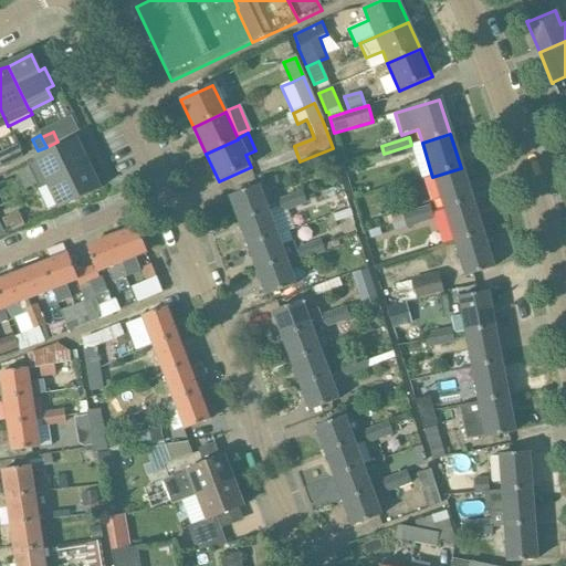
[(87,165),(75,140),(27,164),(39,189),(49,185),(49,184),(87,165)]
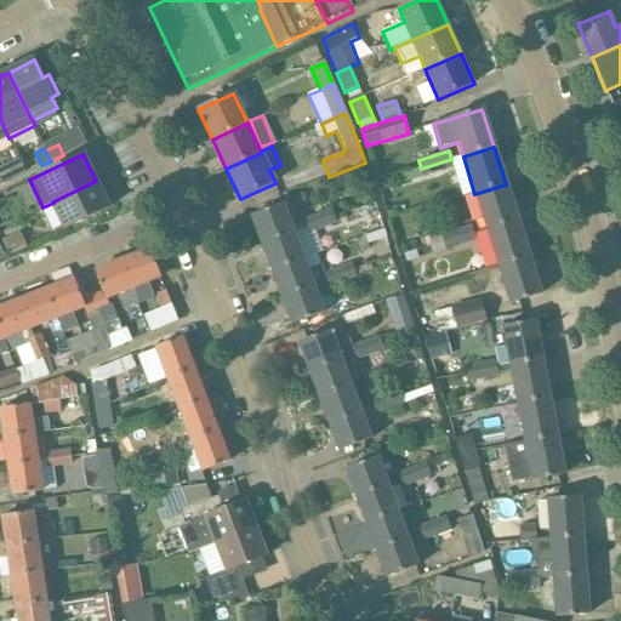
[(421,169),(402,175),(404,182),(423,176),(454,166),(451,159),(421,169)]
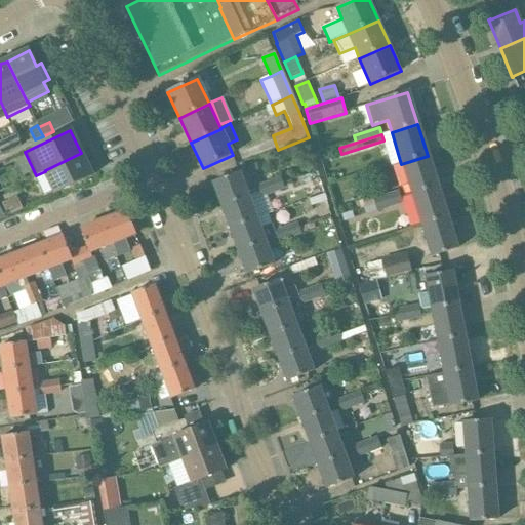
[(92,176),(81,153),(45,170),(45,171),(55,194),(92,176)]
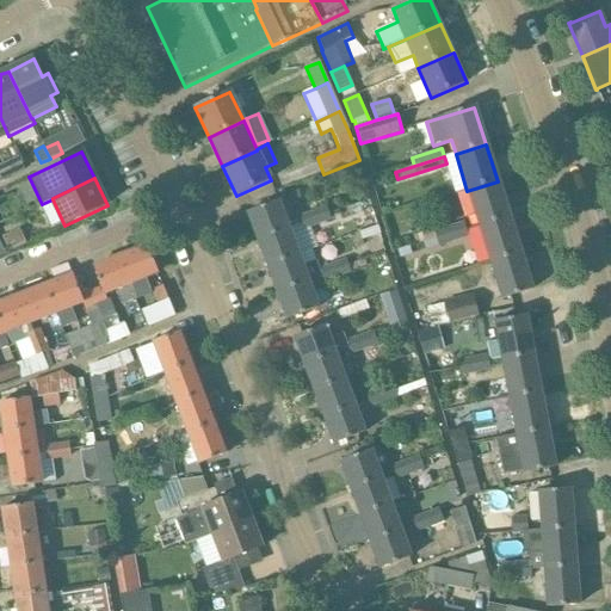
[(508,218),(498,181),(467,191),(479,228),(508,218)]
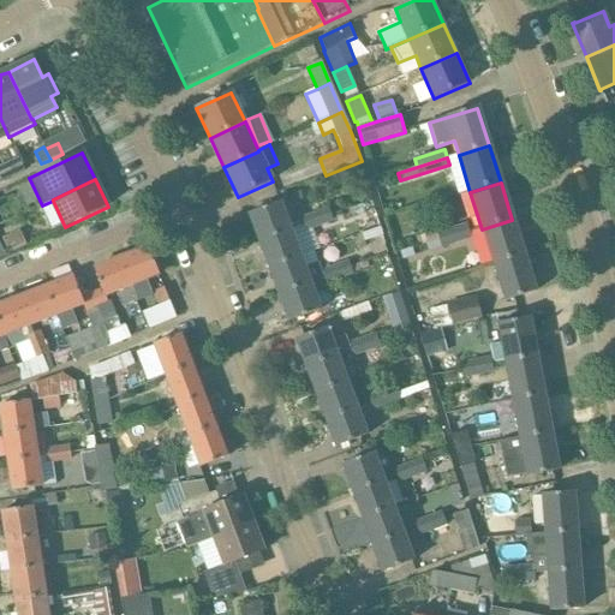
[(260,243),(290,231),(280,203),(249,215),(260,243)]
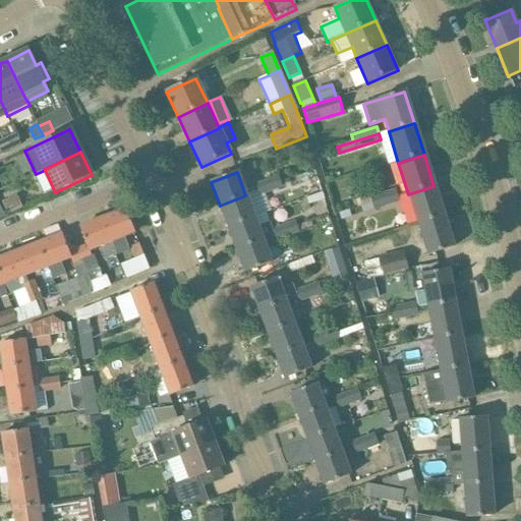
[(279,176),(268,180),(272,192),(283,187),(281,182),(279,176)]
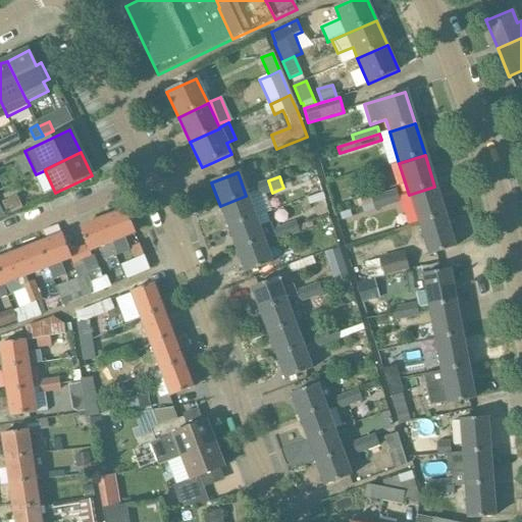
[(268,180),(256,185),(261,197),(272,193),(268,180)]
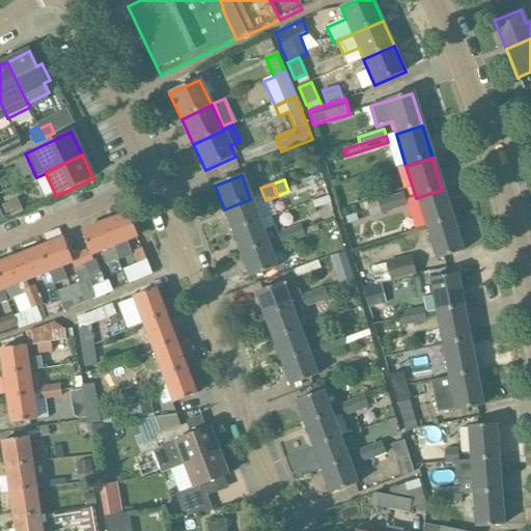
[(325,186),(317,188),(320,199),(329,197),(325,186)]
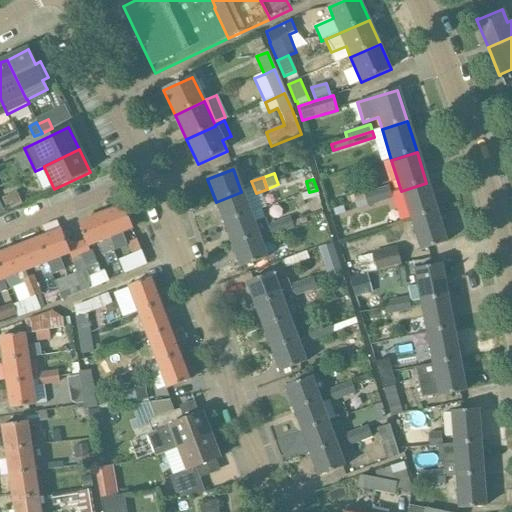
[(436,213),(426,183),(401,191),(410,221),(436,213)]
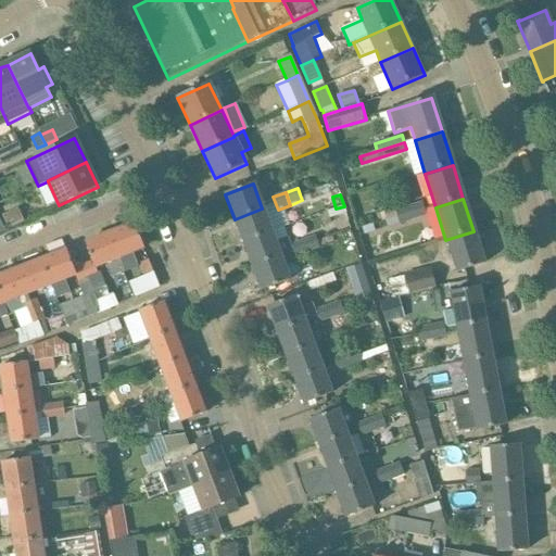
[(376,214),(378,223),(425,210),(422,202),(396,210),(395,207),(376,214)]
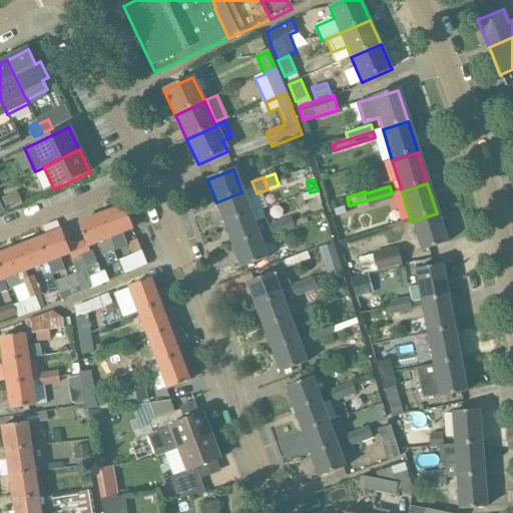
[(250,214),(241,192),(216,202),(224,224),(250,214)]
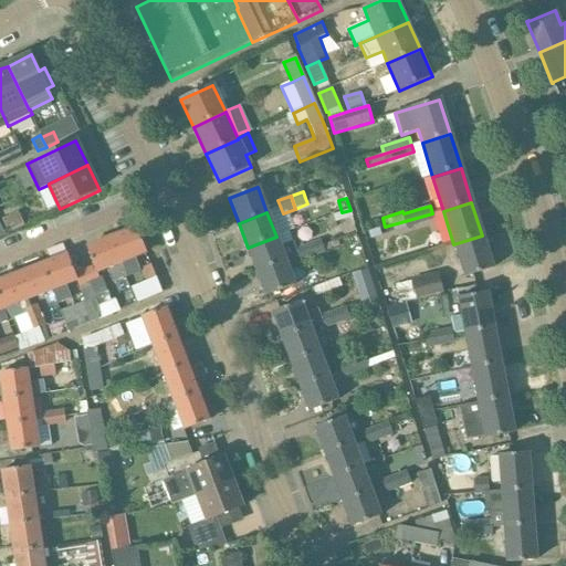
[(24,226),(19,213),(2,221),(9,233),(24,226)]
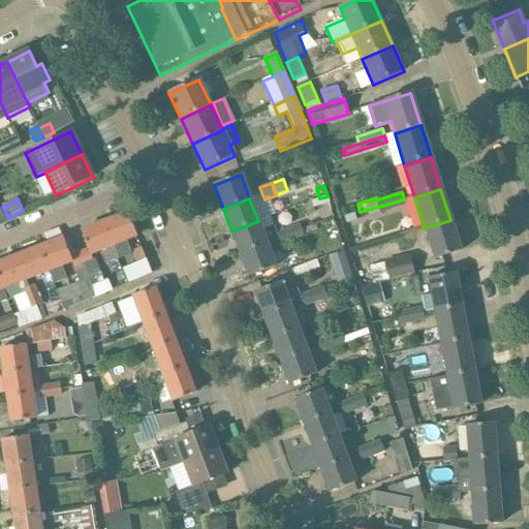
[(406,207),(404,199),(360,212),(344,216),(346,224),(406,207)]
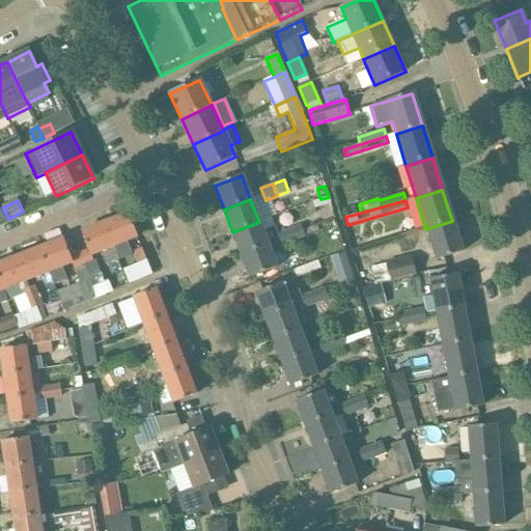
[(129,215),(105,224),(118,259),(132,255),(128,242),(137,238),(129,215)]
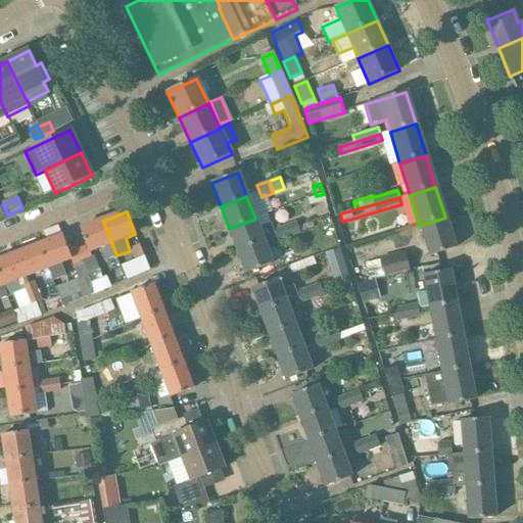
[(456,250),(445,218),(419,226),(429,258),(456,250)]
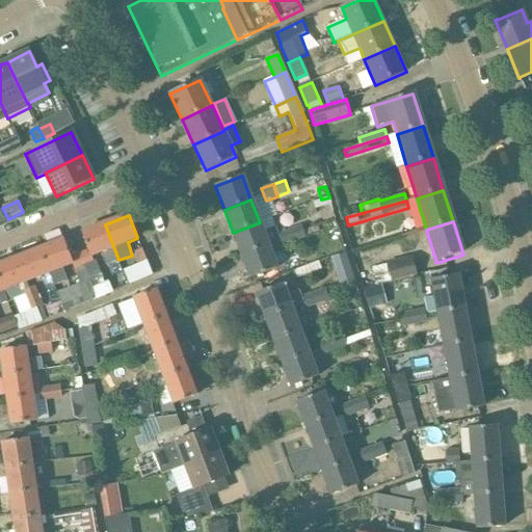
[(260,222),(233,233),(241,255),(268,245),(268,246),(282,241),(280,235),(276,228),(263,232),(260,222)]
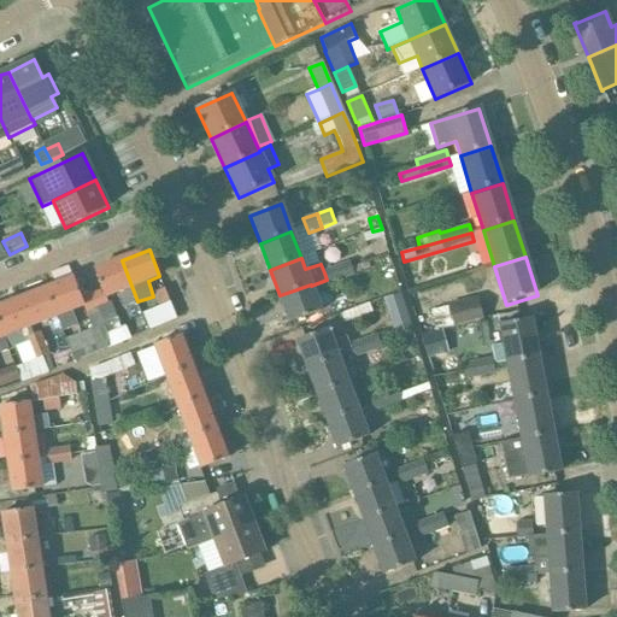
[(103,292),(93,295),(107,334),(122,328),(111,303),(109,303),(106,298),(117,293),(119,299),(123,307),(137,301),(122,260),(94,271),(103,292)]
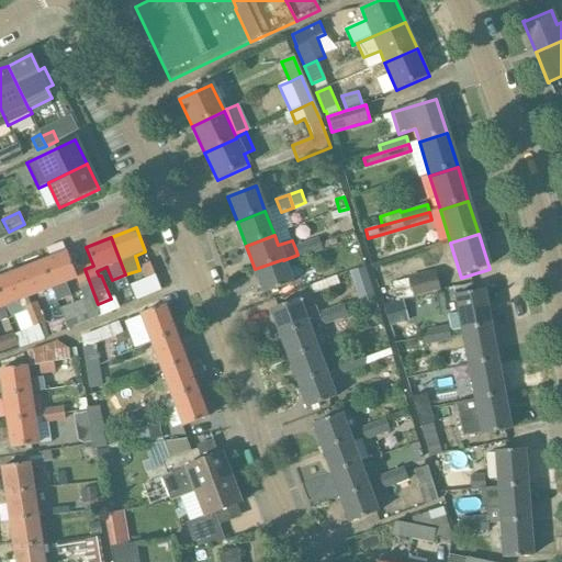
[(319,239),(307,244),(312,256),(324,251),(319,239)]
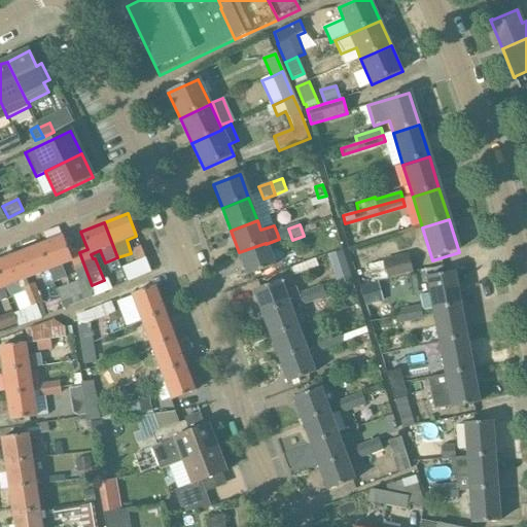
[(288,229),(277,233),(279,239),(281,244),(292,240),(288,229)]
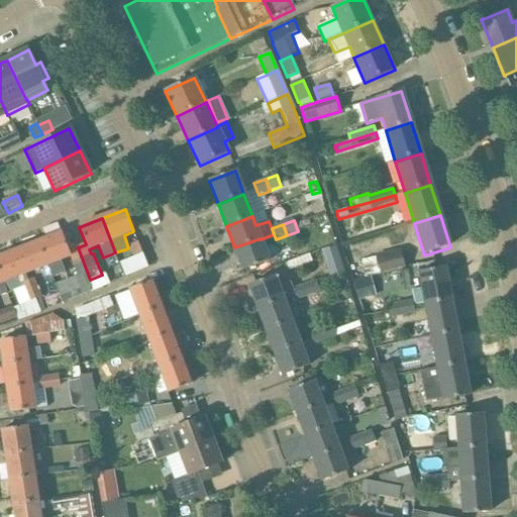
[(63,234),(39,242),(48,266),(53,278),(67,272),(62,260),(71,256),(78,277),(56,285),(64,304),(90,294),(90,280),(78,247),(69,250),(63,234)]
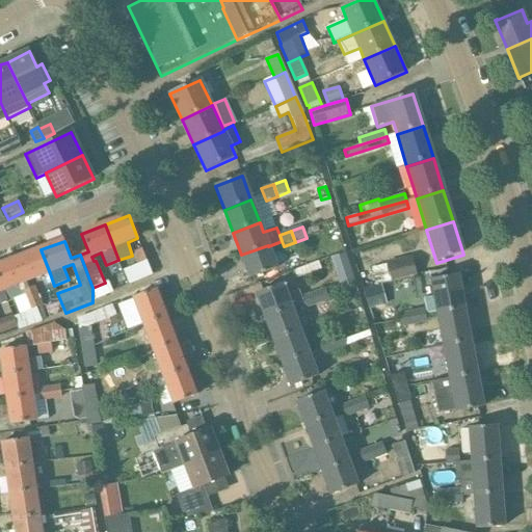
[(277,268),(268,246),(268,245),(241,255),(250,278),(277,268)]
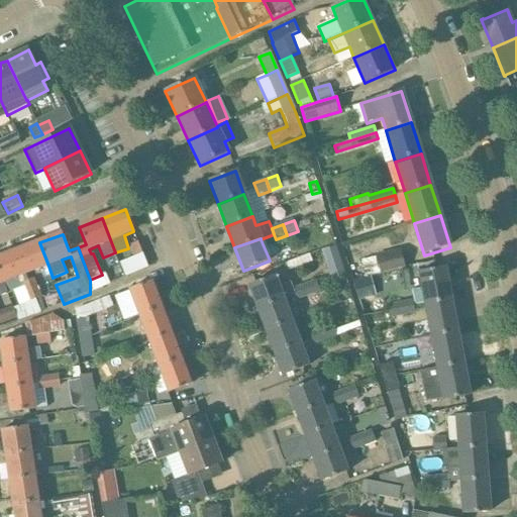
[(26,274),(48,266),(39,242),(17,251),(26,274)]
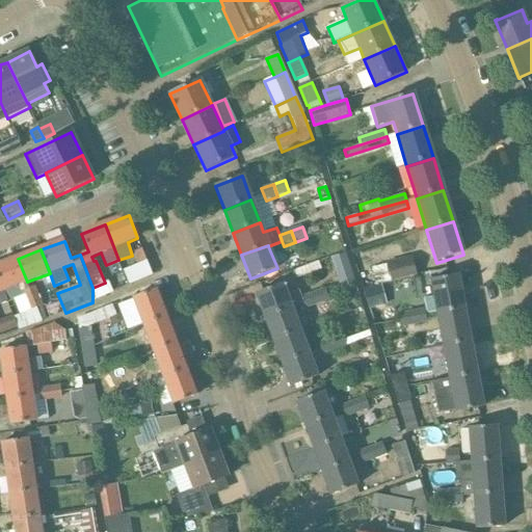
[(152,274),(141,249),(133,254),(138,264),(123,270),(129,285),(152,274)]
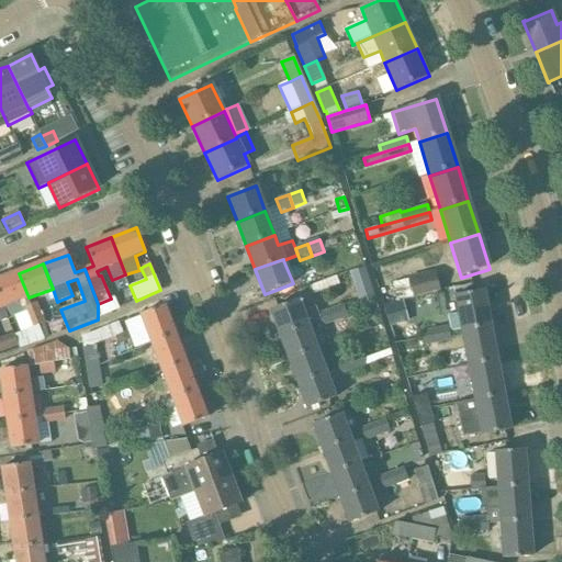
[(436,271),(408,278),(408,280),(414,298),(441,291),(436,271)]
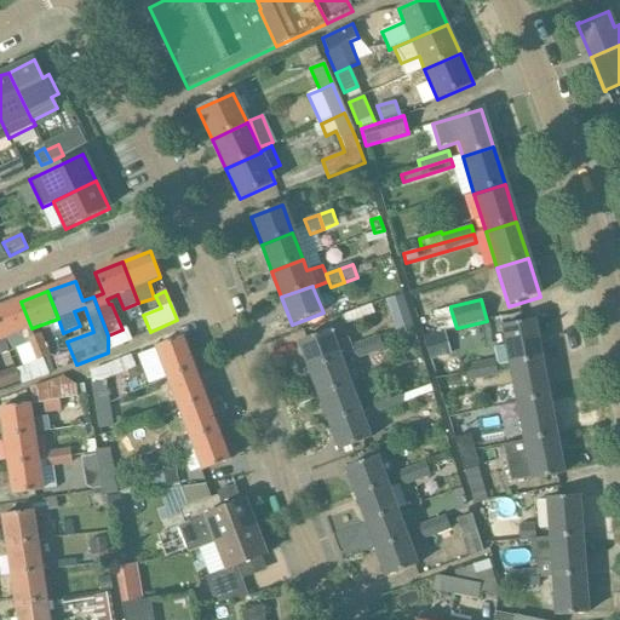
[(16,368),(22,385),(50,375),(34,337),(35,337),(32,328),(21,302),(0,309),(0,327),(10,352),(29,346),(36,362),(17,369),(16,367),(16,368)]
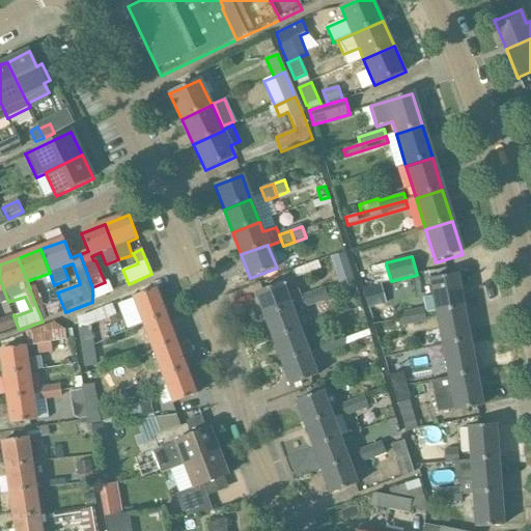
[(435,297),(423,299),(426,315),(438,313),(463,309),(456,276),(432,280),(435,297)]
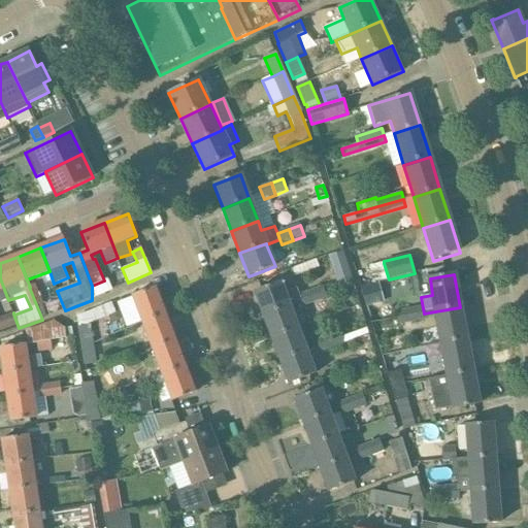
[(282,283),(255,293),(263,316),(290,306),(290,305),(301,301),(303,306),(315,302),(310,290),(299,295),(297,288),(285,292),(282,283)]
